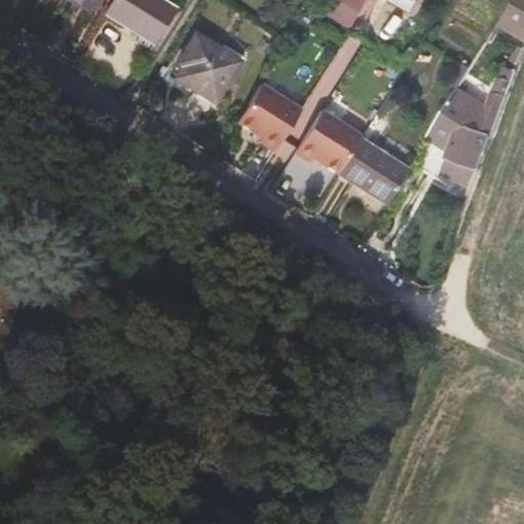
[(96,0),(66,0),(88,13),(96,0)]
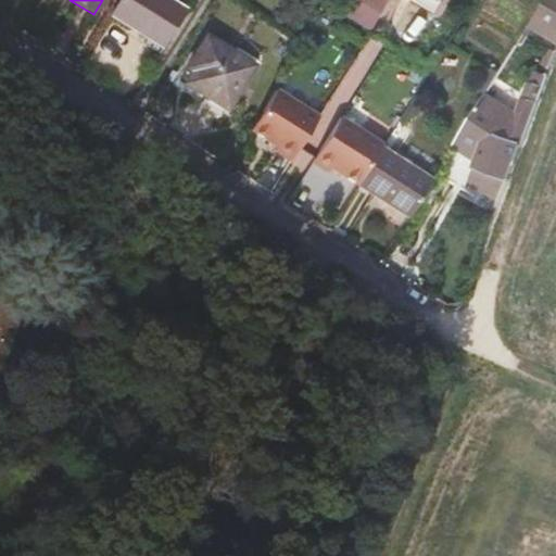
[(184,10),(167,0),(117,0),(110,12),(161,46),(184,10)]
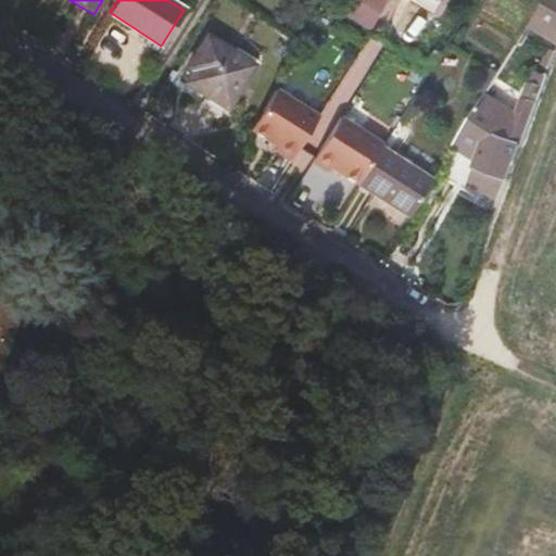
[(351,0),(341,16),(369,33),(388,0),(351,0)]
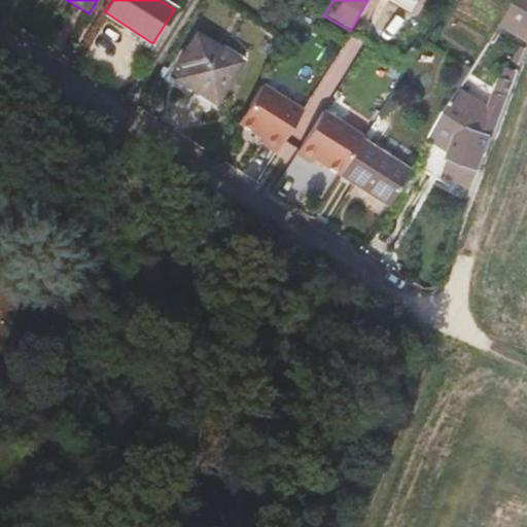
[(526,0),(517,0),(501,24),(526,38),(526,0)]
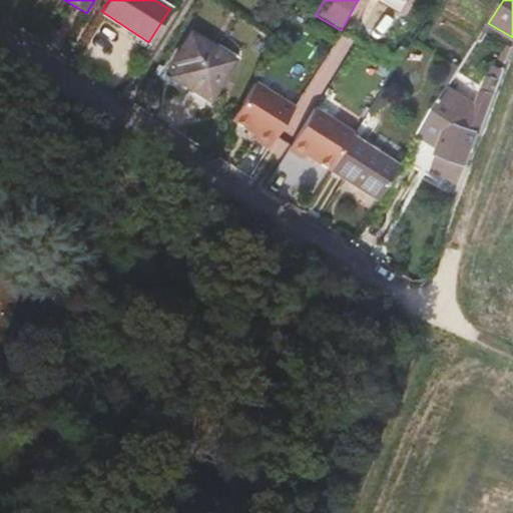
[(188,34),(169,63),(175,67),(168,78),(204,101),(229,61),(188,34)]
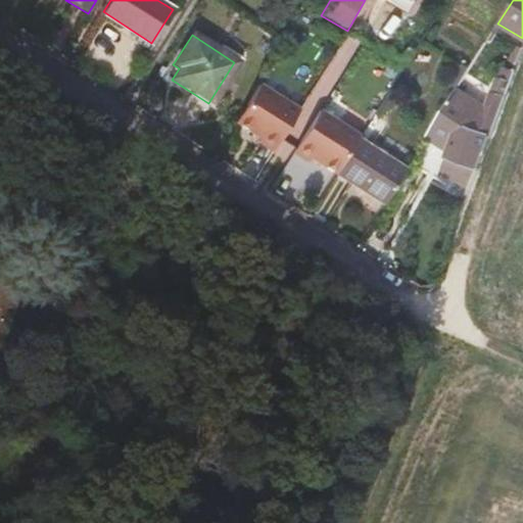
[(519,63),(522,51),(522,39),(514,61),(519,63)]
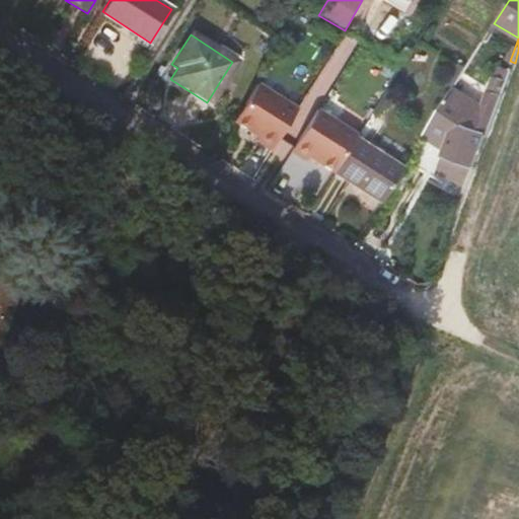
[(485,132),(490,133),(509,77),(498,73),(486,103),(455,84),(424,133),(446,147),(445,155),(472,165),(485,132)]
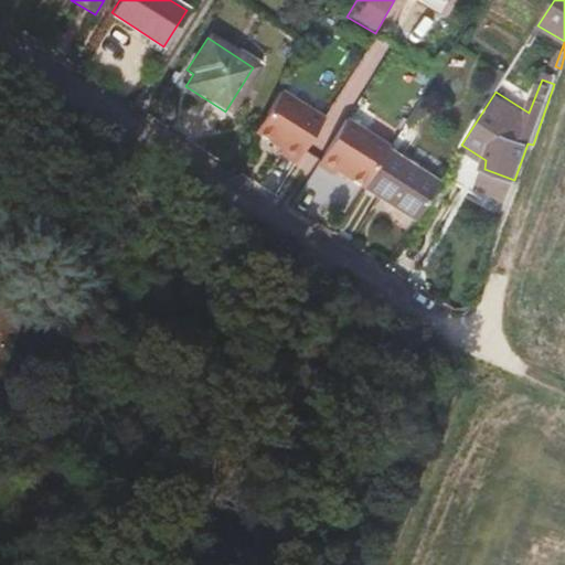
[(322,118),(279,91),(253,131),(280,149),(277,152),(294,163),(322,118)]
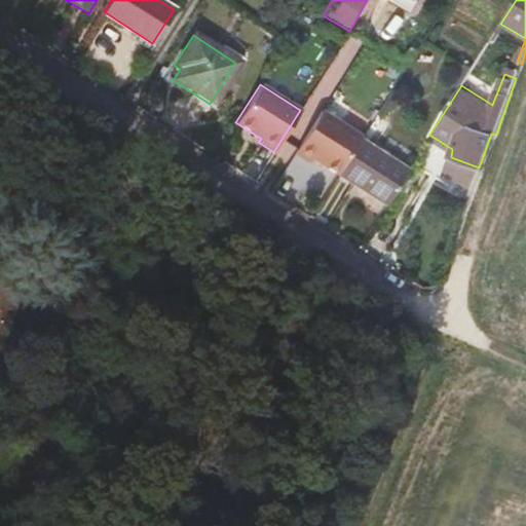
[(308,162),(310,158),(336,176),(336,175),(359,140),(361,137),(321,111),(294,152),(308,162)]
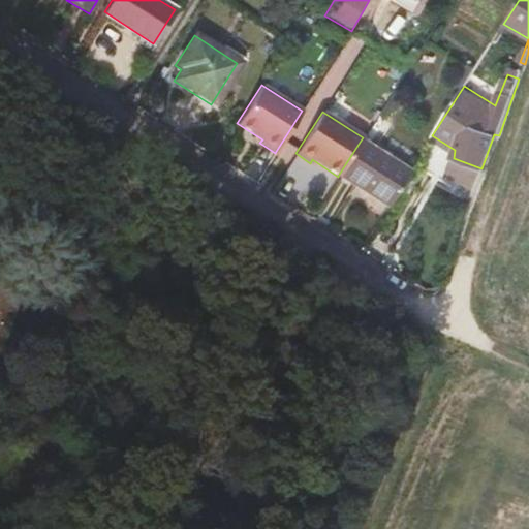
[(338,176),(386,206),(408,172),(361,141),(338,176)]
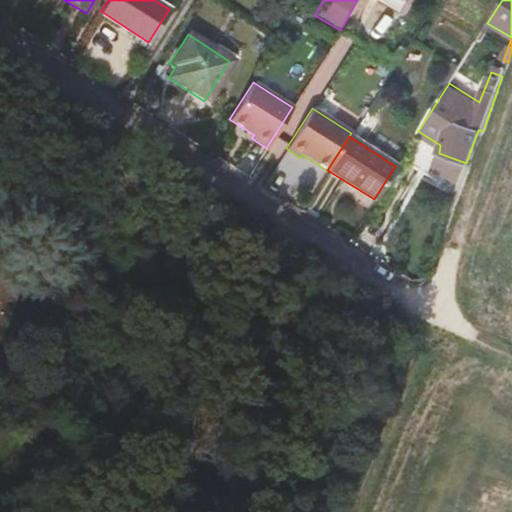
[(431,165),(432,142),(415,141),(414,165),(431,165)]
